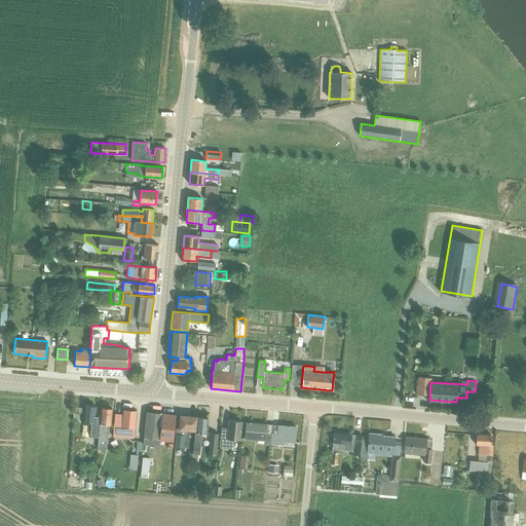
[(98,438),(100,414),(96,414),(97,407),(84,406),(82,422),(91,423),(89,437),(98,438)]
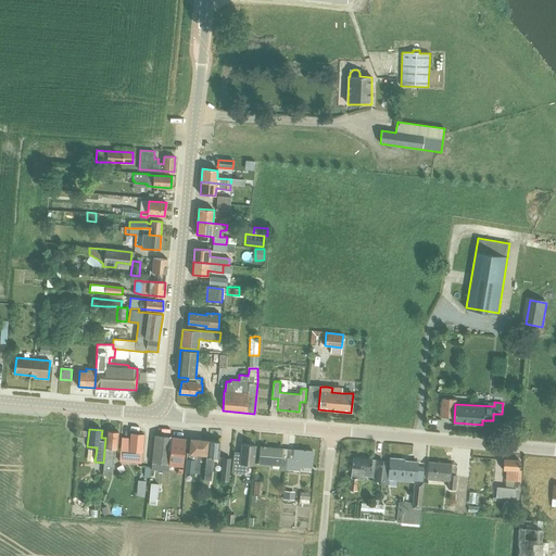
[(106,431),(105,438),(103,463),(102,477),(111,478),(112,470),(113,452),(113,449),(116,450),(118,432),(106,431)]
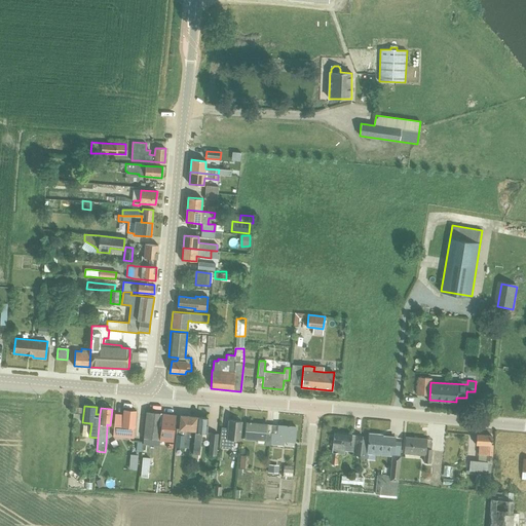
[(114,420),(113,437),(134,438),(136,411),(123,410),(123,414),(115,414),(114,420)]
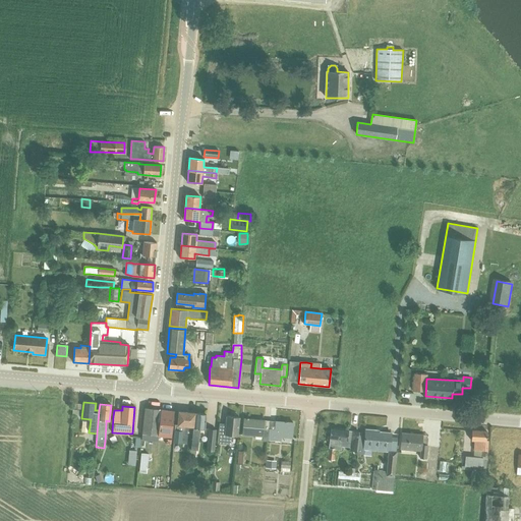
[(145,408),(142,433),(157,436),(159,436),(171,437),(172,425),(174,411),(159,409),(145,408)]
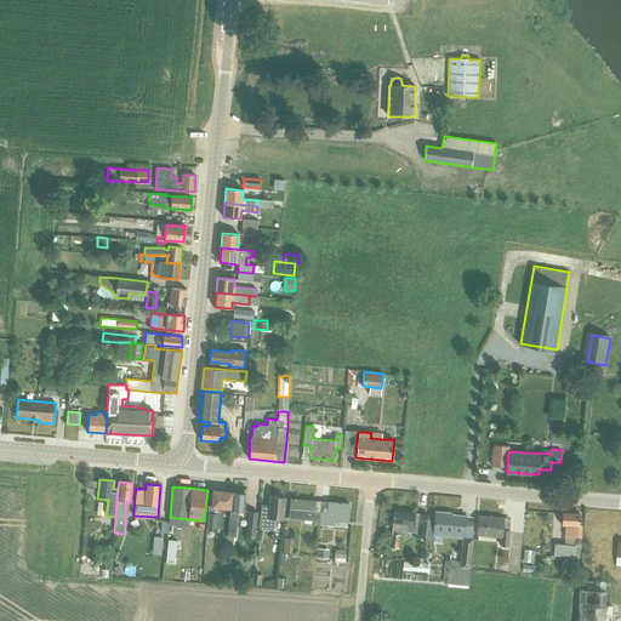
[(211,506),(209,506),(209,513),(208,528),(216,528),(227,529),(228,516),(229,516),(232,493),(214,490),(211,506)]
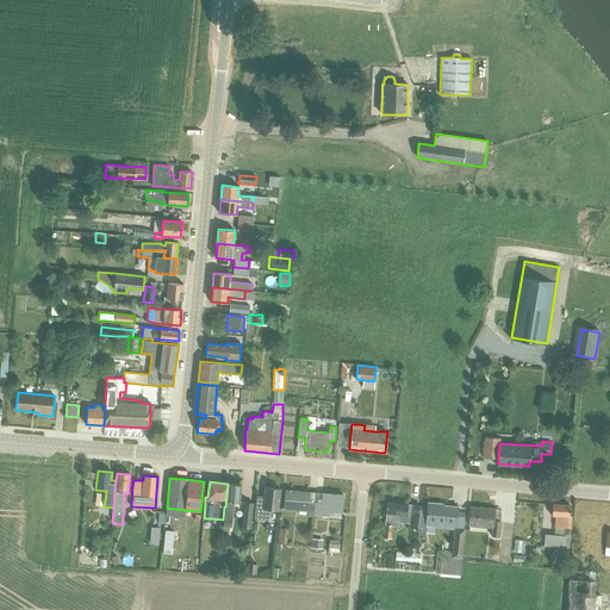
[(224,506),(223,520),(222,534),(229,535),(231,527),(234,502),(240,503),(241,485),(228,484),(225,506),(224,506)]
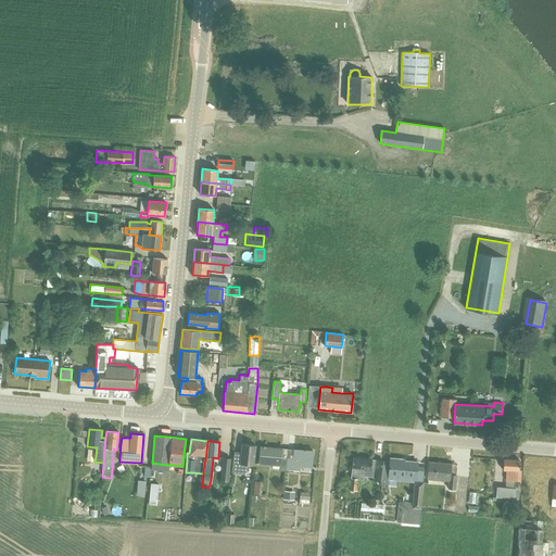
[(234,456),(231,472),(243,475),(247,472),(247,465),(253,465),(255,445),(241,444),(240,457),(234,456)]
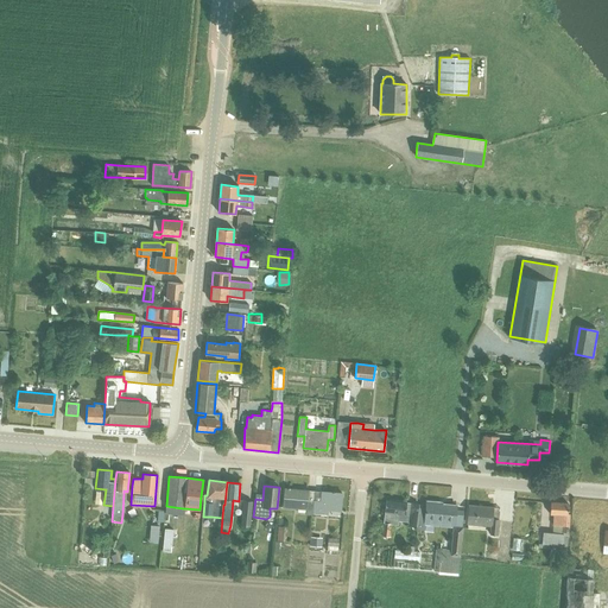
[(314,512),(314,501),(308,501),(309,489),(285,487),(284,506),(306,508),(306,513),(314,513),(314,512)]
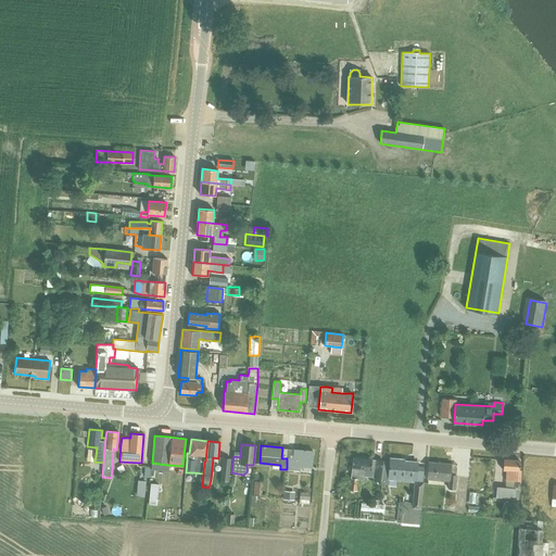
[(288,458),(287,458),(287,468),(300,469),(300,465),(312,466),(313,450),(294,449),(293,457),(288,457),(288,458)]
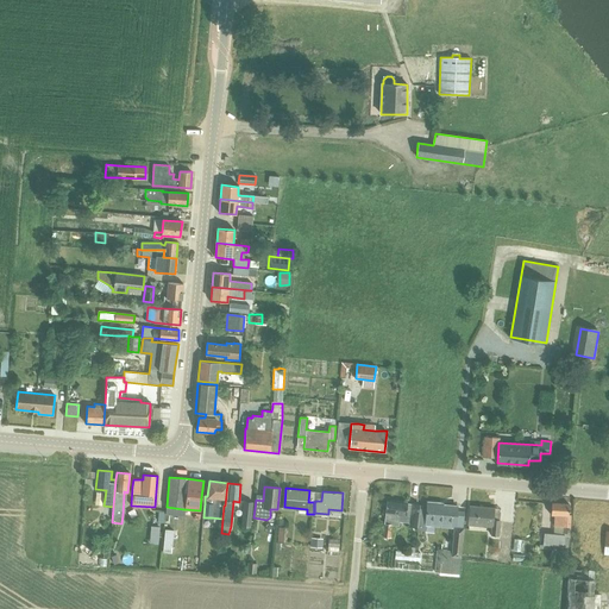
[(388,500),(382,537),(390,538),(391,525),(399,526),(400,521),(409,522),(409,526),(418,527),(419,523),(420,508),(420,504),(408,502),(395,500),(388,500)]
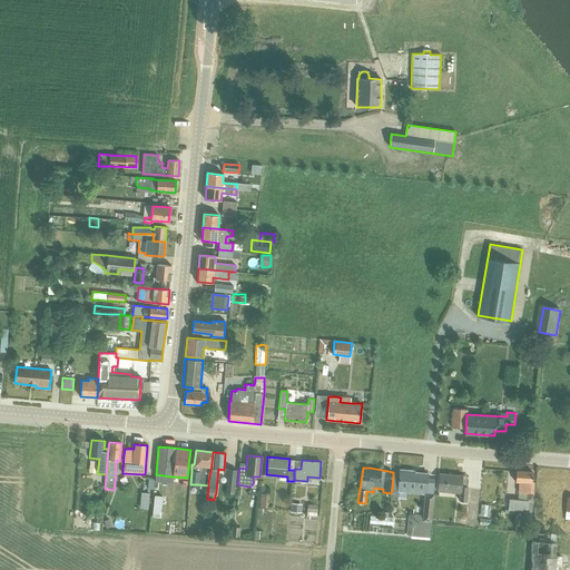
[(391,493),(391,494),(396,495),(397,484),(397,485),(397,491),(400,491),(424,493),(426,493),(428,478),(428,472),(410,471),(410,470),(400,469),(400,477),(393,475),(392,490),(391,493)]
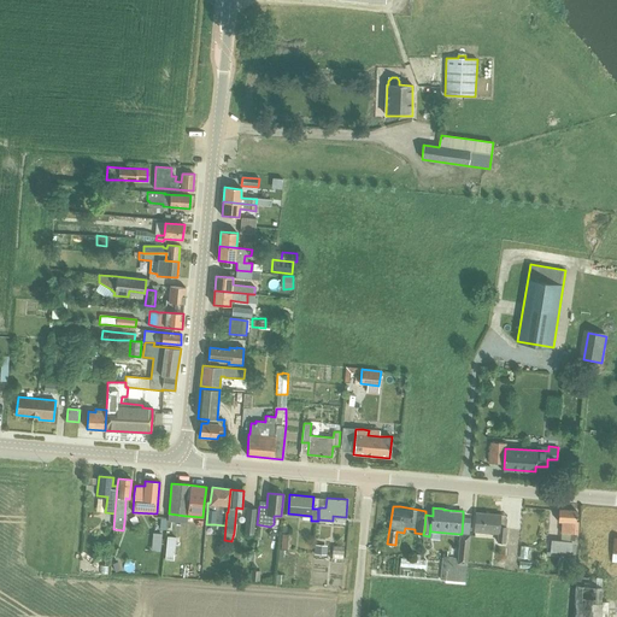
[(253,534),(256,509),(247,509),(245,533),(253,534)]
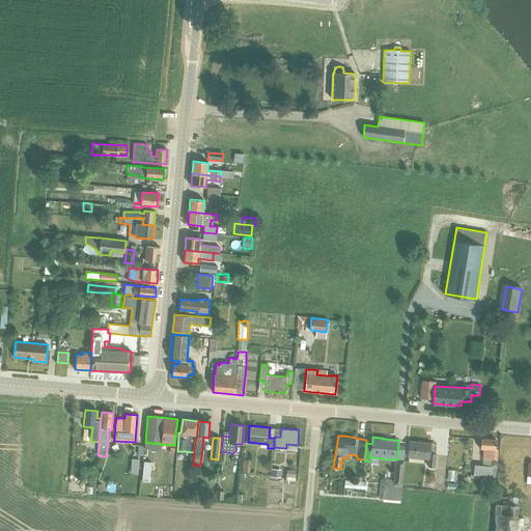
[(481,438),(481,448),(483,448),(482,457),(482,458),(491,458),(491,464),(494,465),(495,458),(497,458),(498,448),(496,448),(496,439),(481,438)]
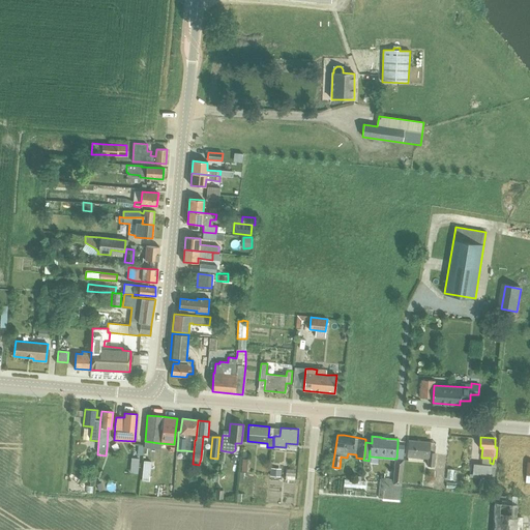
[(409,440),(407,465),(434,467),(436,442),(409,440)]
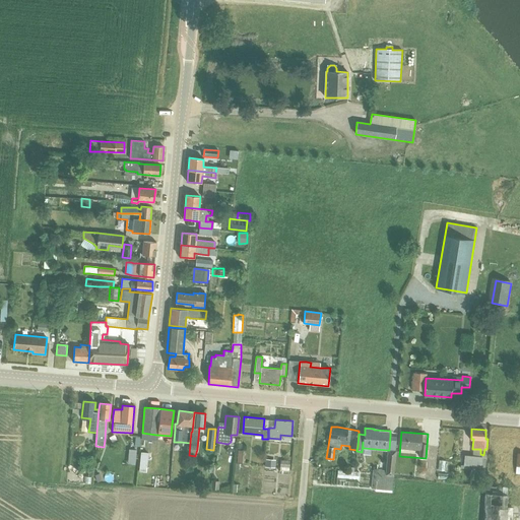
[(236,462),(235,463),(239,463),(243,464),(244,451),(237,450),(236,462)]
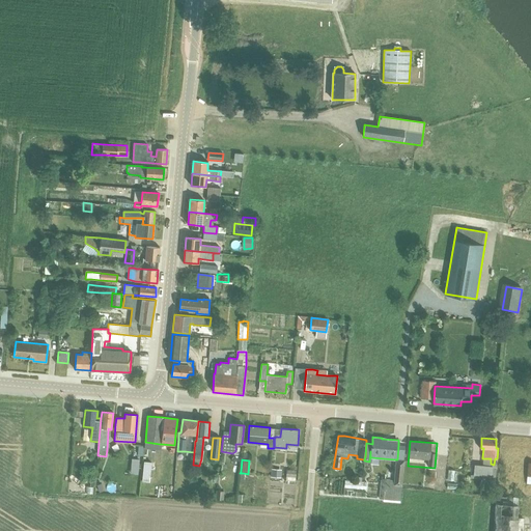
[(381,478),(379,499),(399,501),(400,501),(400,500),(401,487),(401,485),(402,472),(404,459),(403,459),(397,459),(395,459),(393,479),(381,478)]
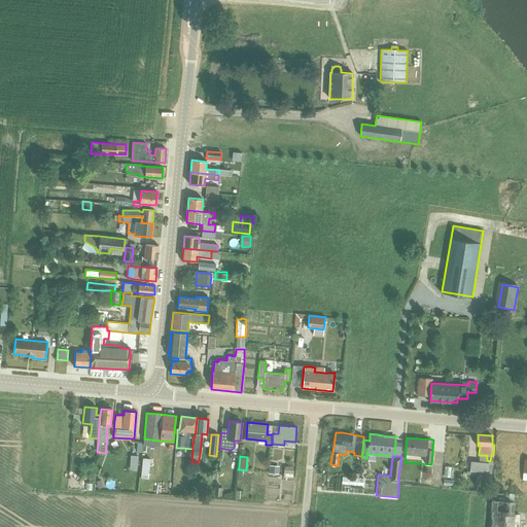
[(466,470),(466,475),(477,476),(477,471),(488,472),(491,472),(492,464),(489,464),(489,462),(487,461),(479,461),(478,461),(469,460),(469,470),(466,470)]
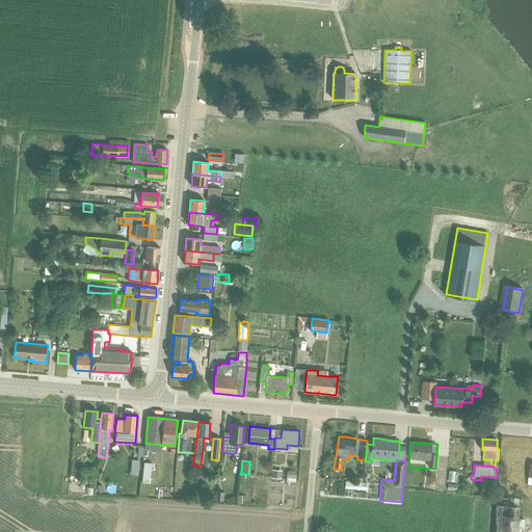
[(281,480),(282,472),(272,471),(271,479),(281,480)]
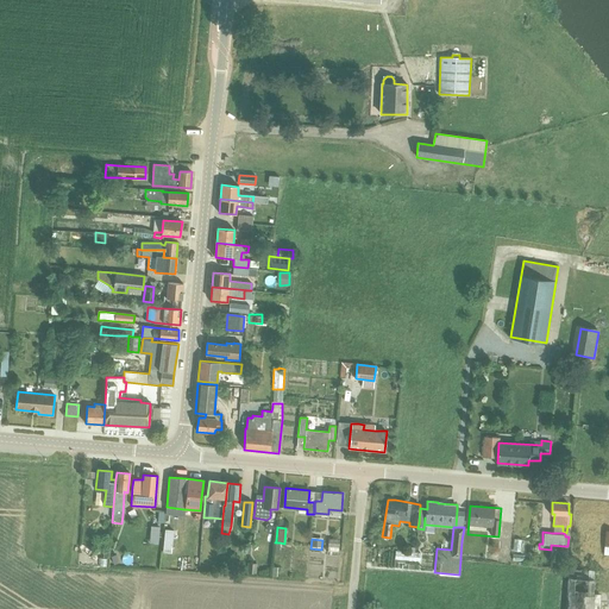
[(501,539),(498,562),(509,563),(512,540),(501,539)]
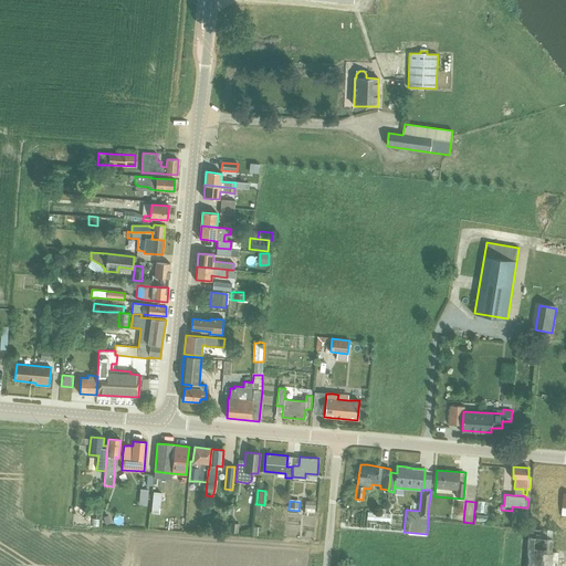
[(306,502),(305,513),(315,513),(315,503),(306,502)]
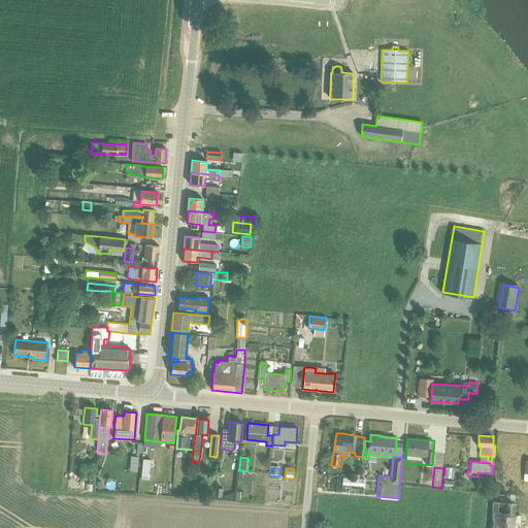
[(347,483),(345,489),(358,490),(358,475),(337,474),(337,483),(347,483)]
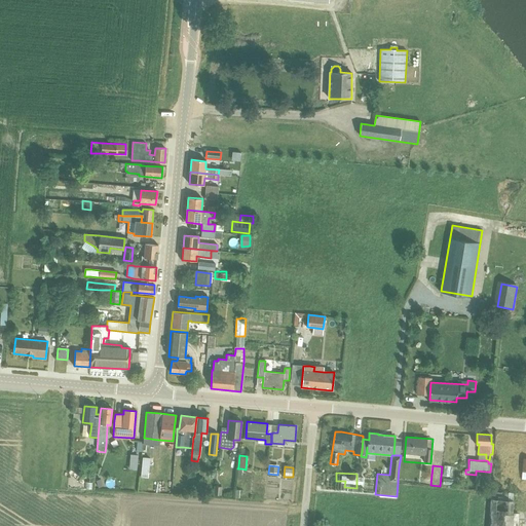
[(508,492),(508,499),(491,498),(488,525),(517,525),(518,512),(513,512),(514,499),(513,499),(513,493),(508,492)]
